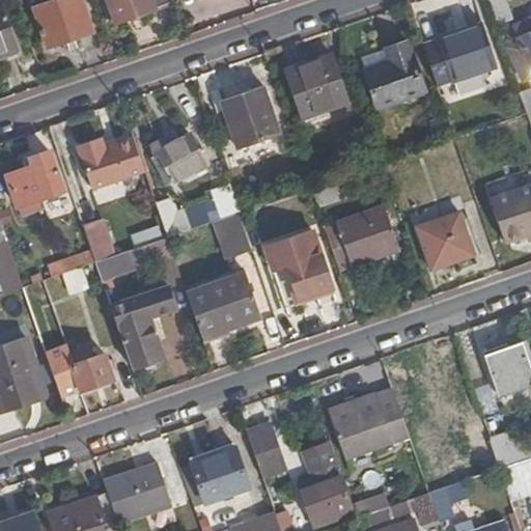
[(31,0),(29,1),(46,49),(90,33),(78,0),(31,0)]
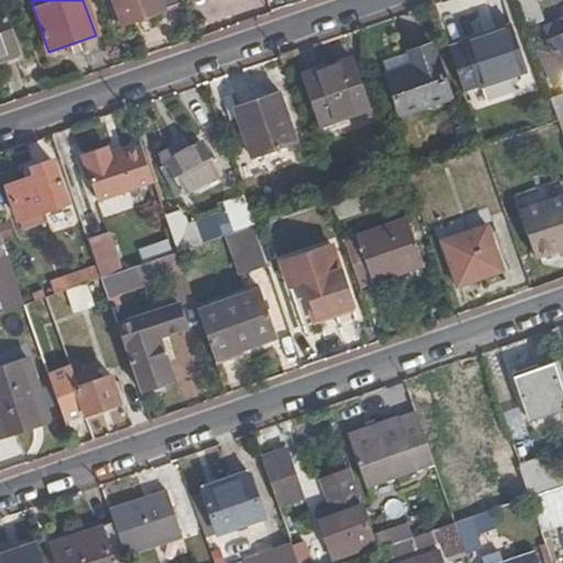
[(113,0),(122,24),(183,3),(181,0),(113,0)]
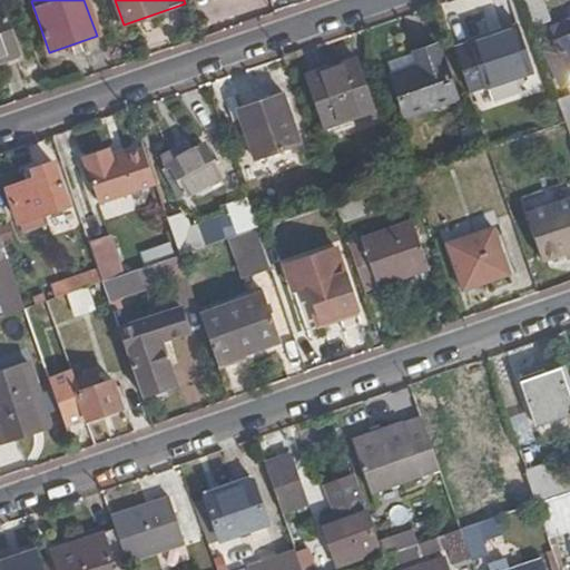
[(522,0),(532,25),(548,19),(541,0),(522,0)]
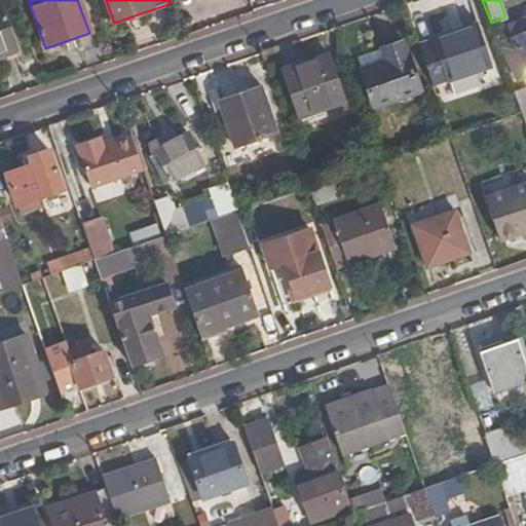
[(0,55),(17,50),(0,2),(0,55)]
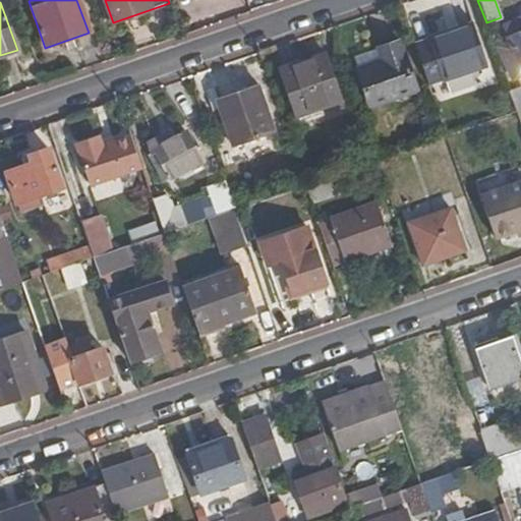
[(427,36),(443,79),(487,64),(472,20),(427,36)]
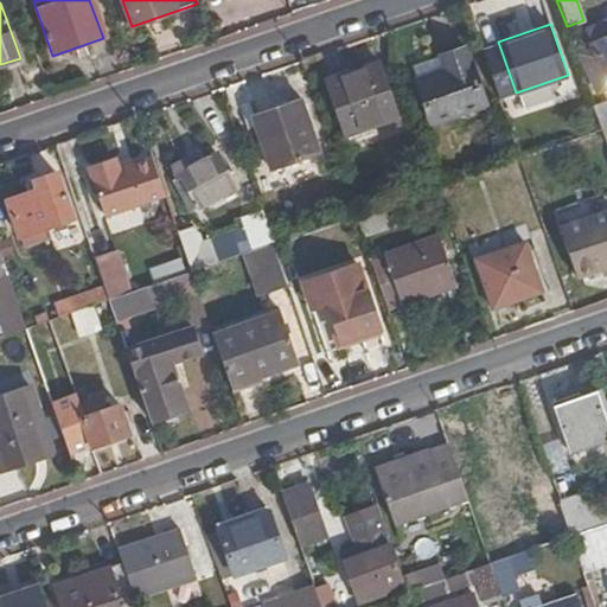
[(606,37),(590,44),(596,61),(590,63),(602,90),(606,88),(606,37)]
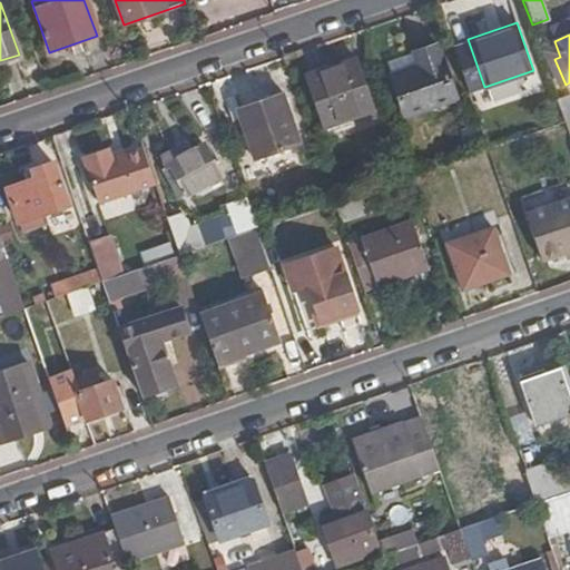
[(404,114),(454,97),(436,43),(386,61),(404,114)]
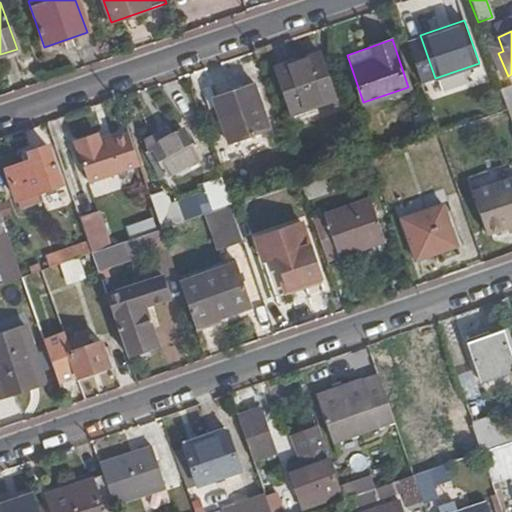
[(273,67),(289,114),(332,98),(316,52),(273,67)]
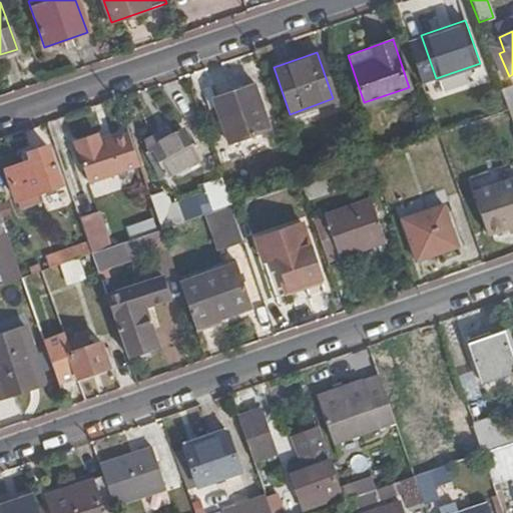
[(506,100),(509,109),(512,107),(512,84),(502,88),(506,100)]
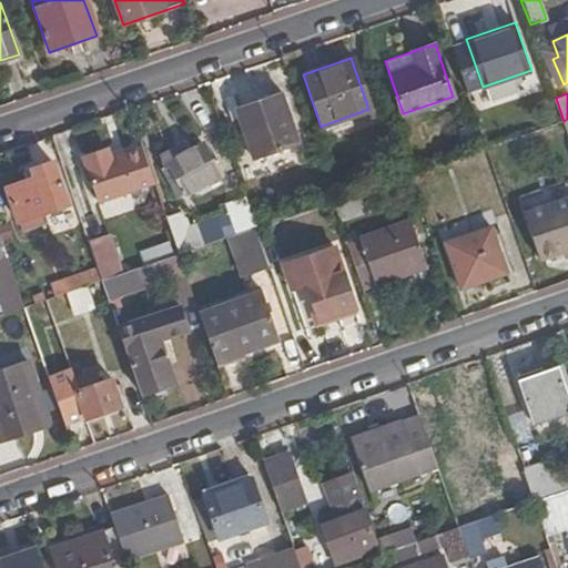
[(235,110),(252,159),(297,143),(281,94),(235,110)]
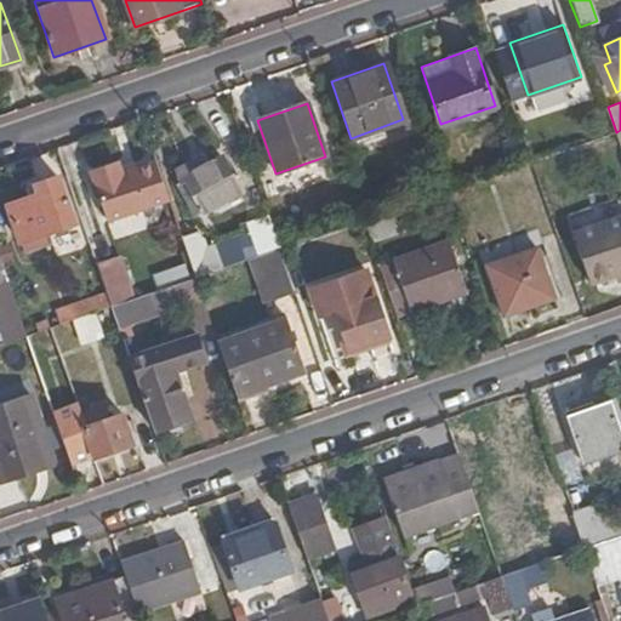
[(188,205),(195,201),(201,214),(239,193),(220,157),(181,176),(184,182),(177,186),(188,205)]
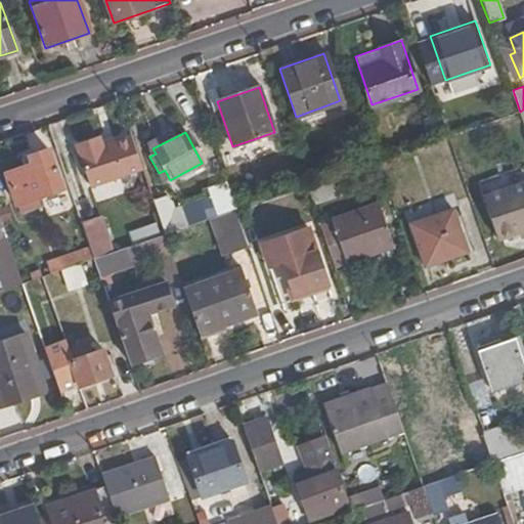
[(75,149),(99,141),(97,136),(73,144),(75,149)]
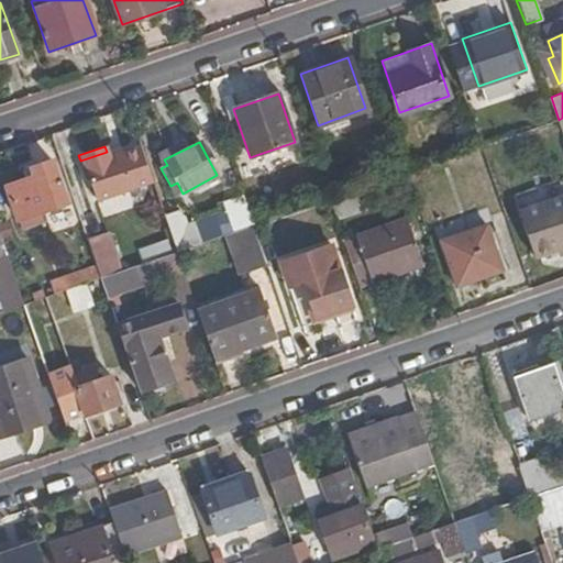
[(109,158),(124,153),(122,146),(107,152),(109,158)]
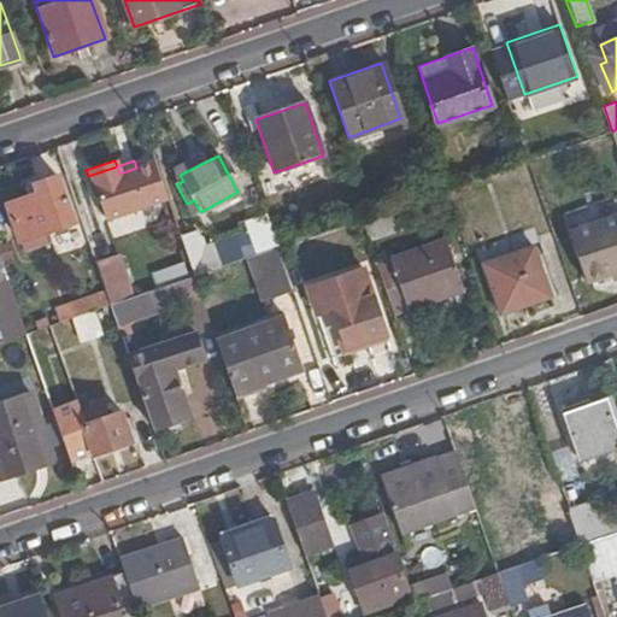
[(166,200),(153,162),(136,168),(119,174),(117,166),(88,176),(103,222),(166,200)]
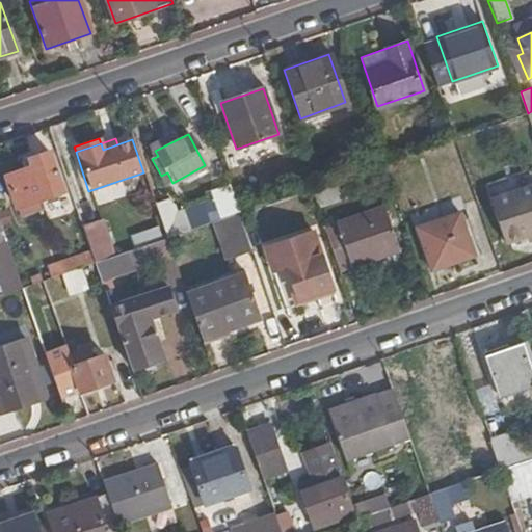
[(62,193),(59,185),(54,168),(50,154),(31,160),(34,168),(6,178),(17,209),(36,202),(62,193)]
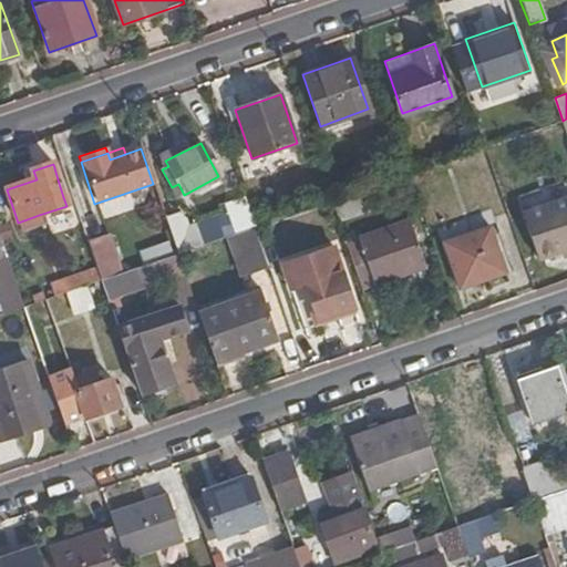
[(68,187),(70,194),(75,193),(70,175),(64,177),(66,185),(68,187)]
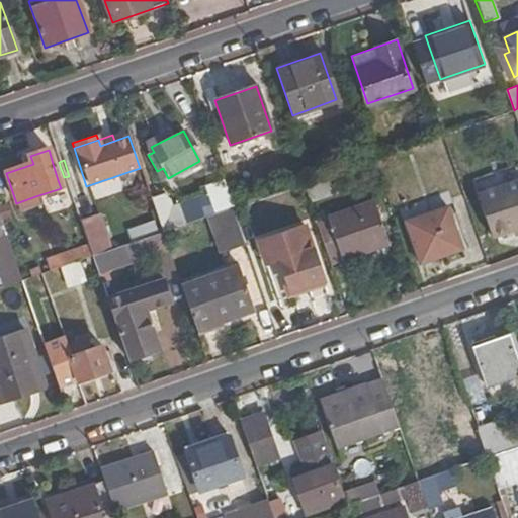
[(58,180),(64,177),(62,171),(61,169),(59,162),(53,164),(58,180)]
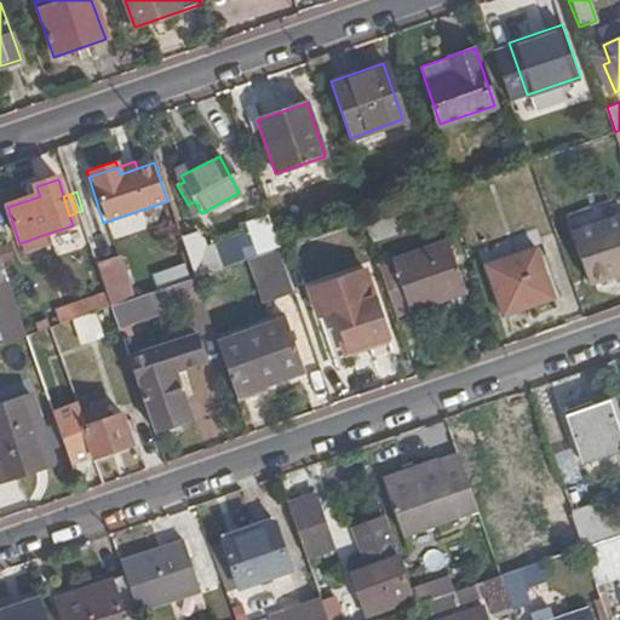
[(247,220),(257,251),(274,246),(264,216),(247,220)]
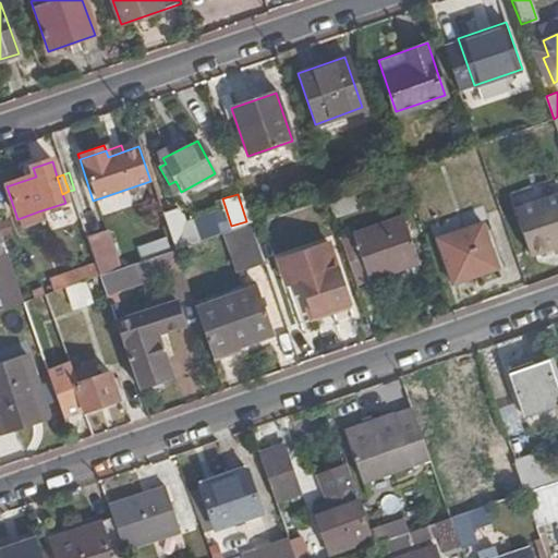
[(552,249),(557,245),(557,194),(516,209),(531,255),(552,249)]
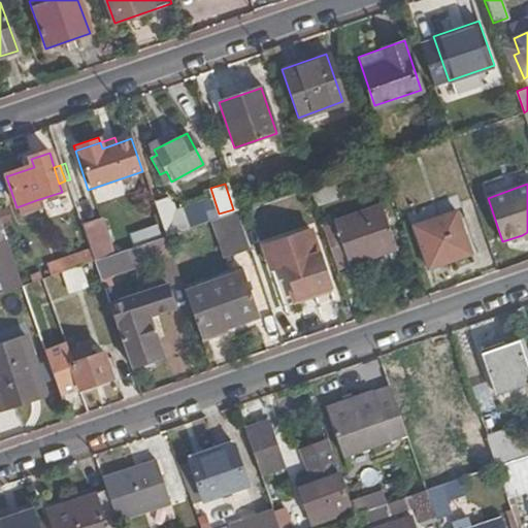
[(36,200),(17,207),(21,217),(40,209),(36,200)]
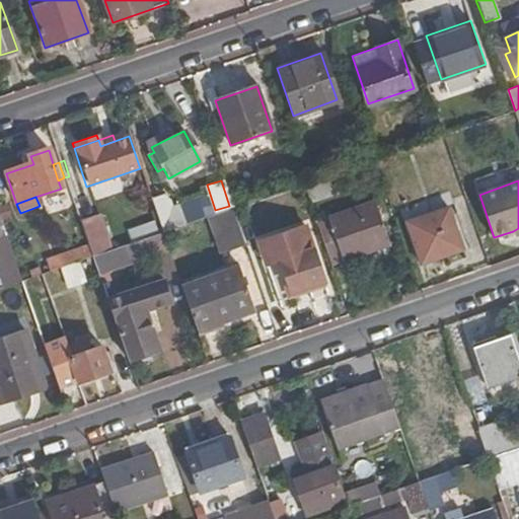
[(179,208),(186,224),(203,219),(197,202),(179,208)]
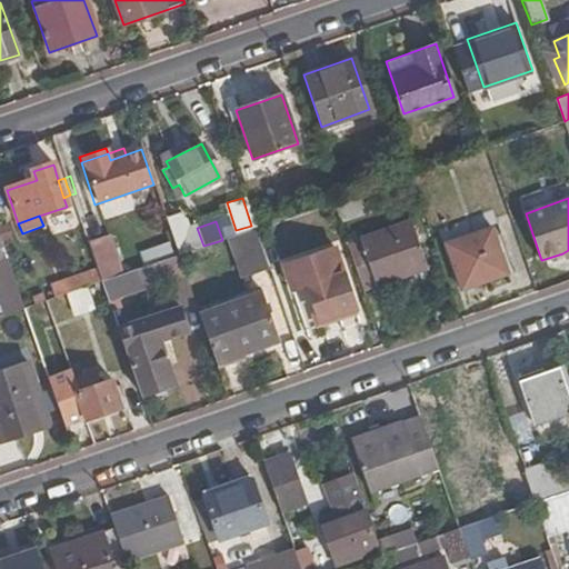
[(347,243),(362,289),(425,266),(410,221),(347,243)]
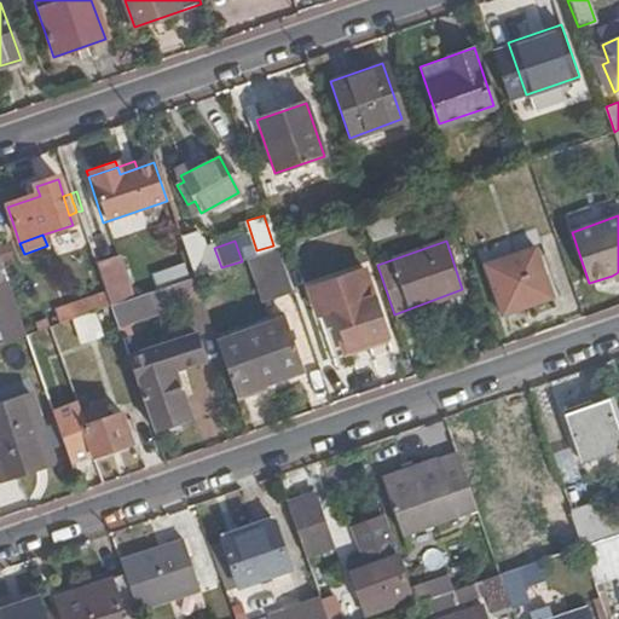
[(213,242),(185,252),(194,277),(221,267),(214,248),(213,242)]
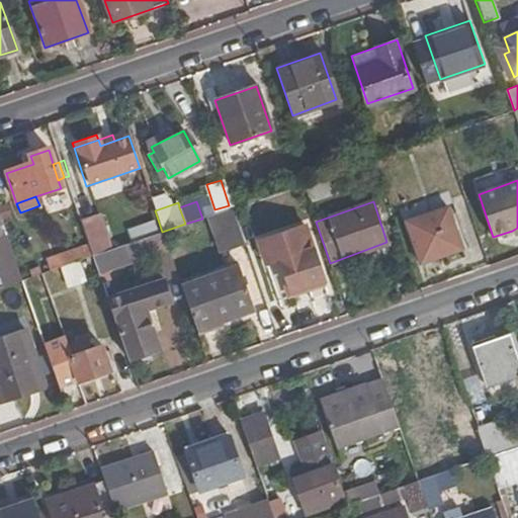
[(248,248),(234,207),(202,218),(218,258),(248,248)]
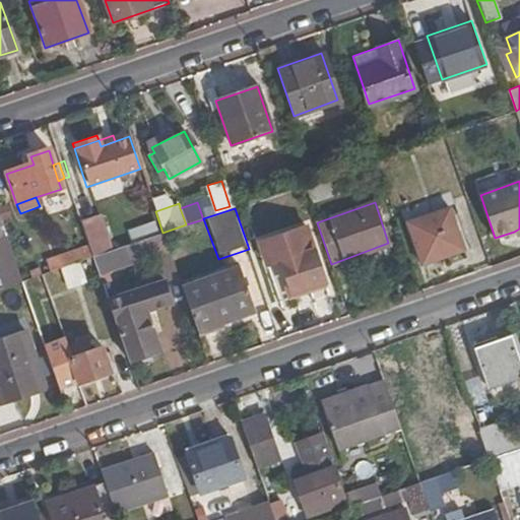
[(421,264),(464,249),(450,208),(407,223),(421,264)]
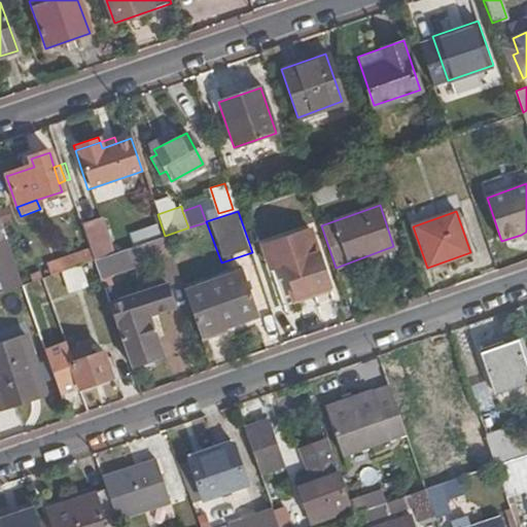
[(81,227),(90,250),(94,261),(112,254),(101,220),(81,227)]
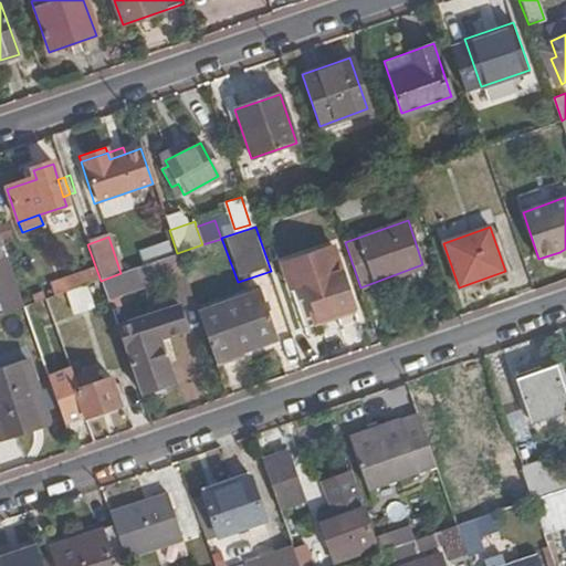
[(17,308),(23,306),(19,295),(4,253),(0,254),(0,305),(2,314),(17,308)]
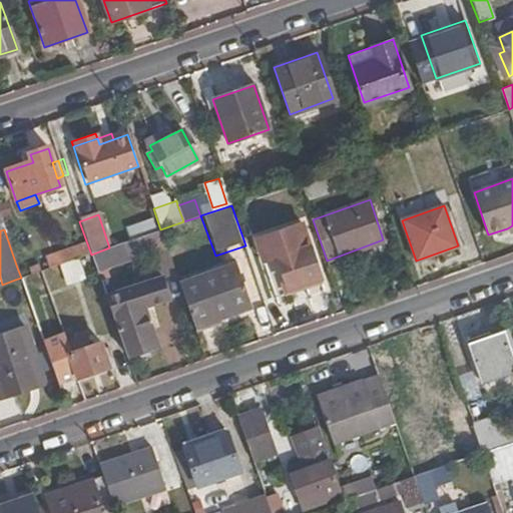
[(21,278),(22,278),(61,265),(77,259),(91,254),(87,243),(17,268),(21,278)]
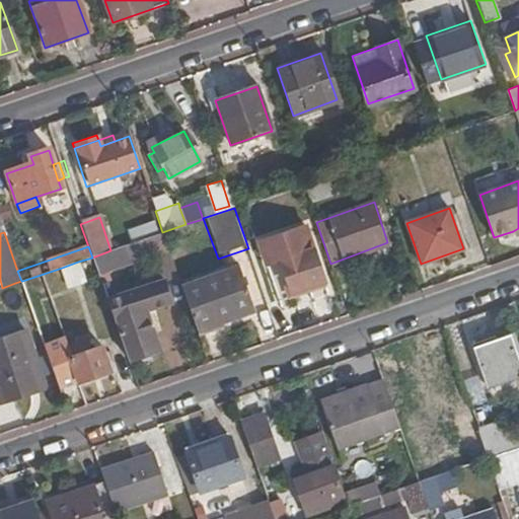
[(110,250),(92,257),(95,269),(102,267),(121,260),(117,248),(110,250)]
